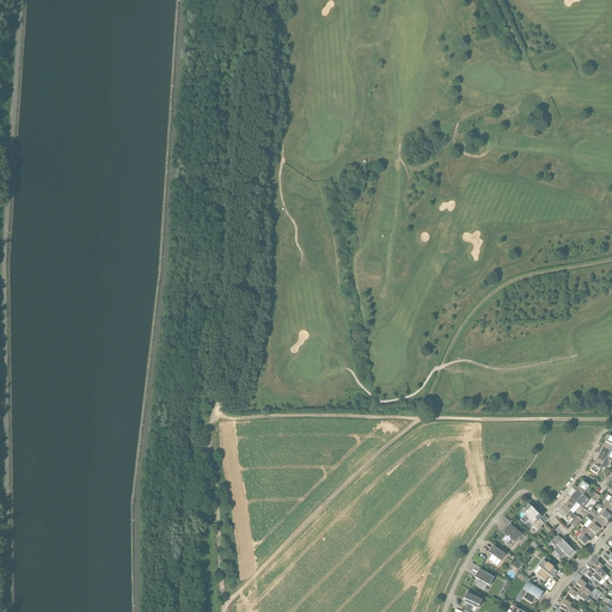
[(600,454),(607,458),(611,448),(605,445),(600,454)]
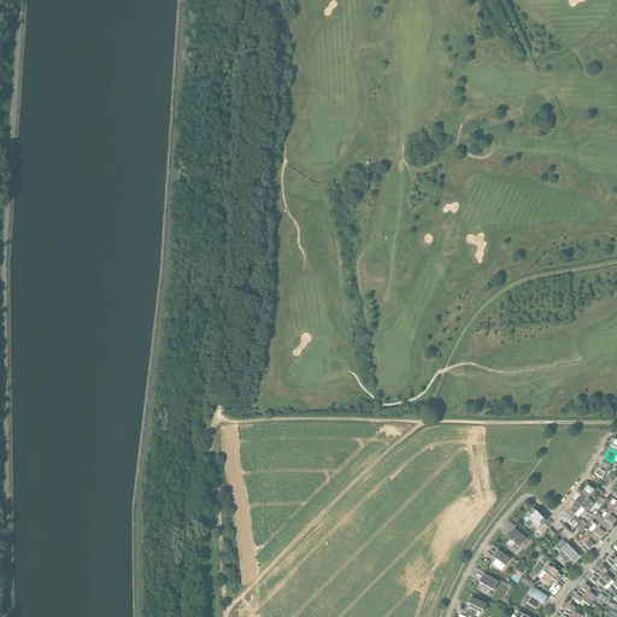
[(600,466),(607,470),(612,462),(605,458),(600,466)]
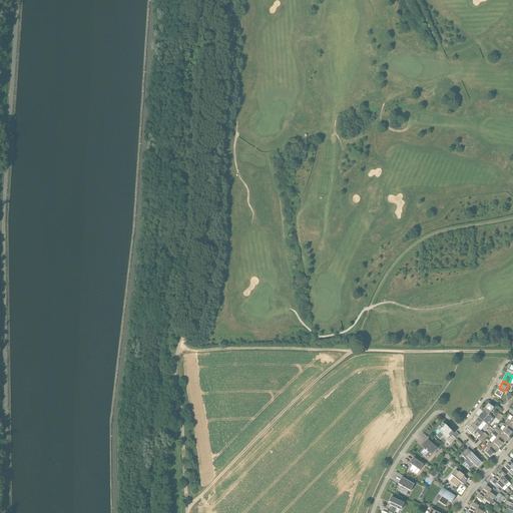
[(495,397),(498,399),(499,399),(500,398),(500,399),(505,391),(499,388),(495,395),(496,396),(495,397)]
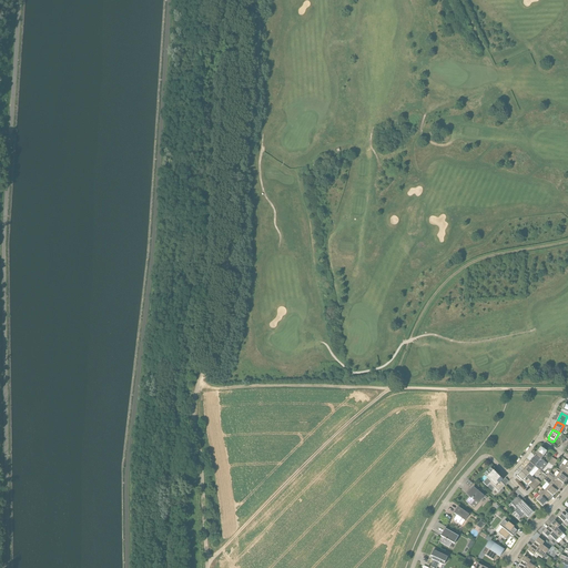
[(541,459),(547,452),(546,452),(547,450),(543,447),(541,448),(536,455),(541,459)]
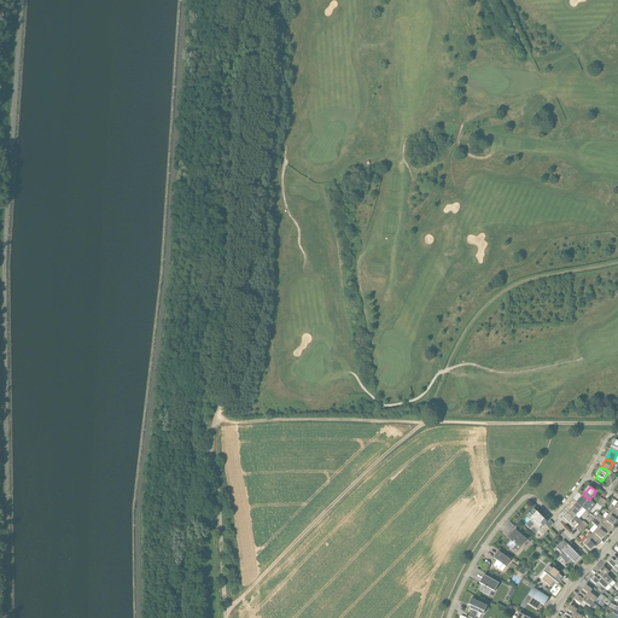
[(583,508),(586,511),(593,502),(589,500),(583,495),(576,503),(583,508)]
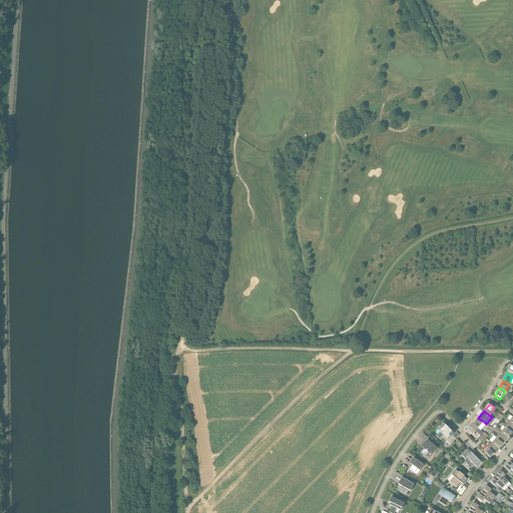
[(473,424),(478,429),(484,422),(478,418),(473,424)]
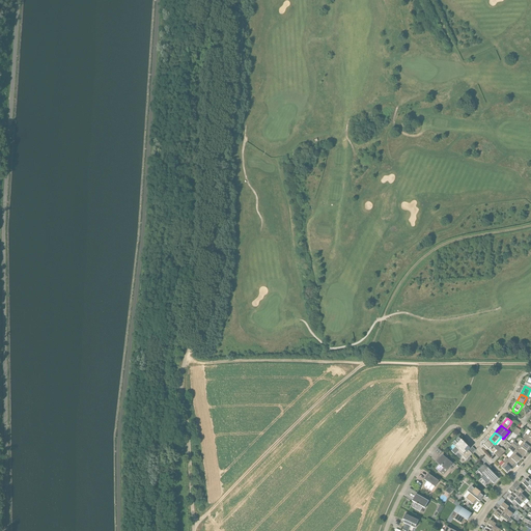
[(455,447),(451,451),(455,455),(458,453),(466,460),(472,454),(468,451),(470,449),(458,438),(455,442),(457,444),(455,446),(455,447)]
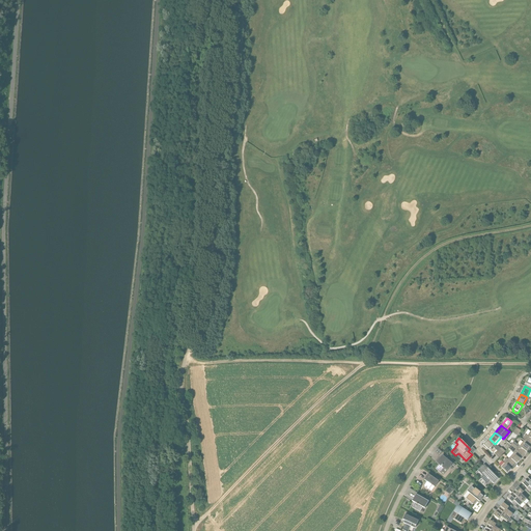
[(483,447),(486,450),(487,449),(488,450),(495,444),(490,439),(483,445),(484,446),(483,447)]
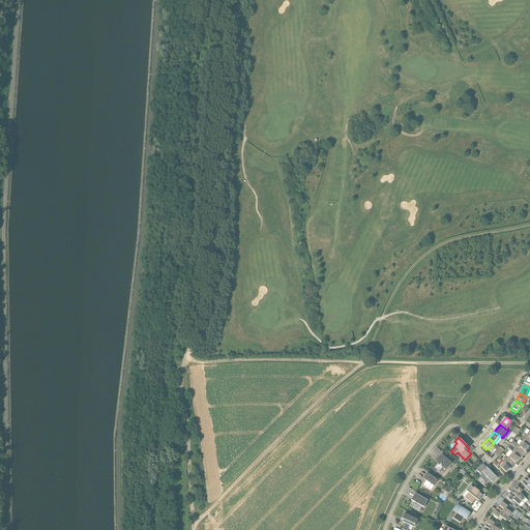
[(509,444),(522,454),(525,450),(526,451),(529,447),(528,446),(522,441),(519,445),(512,441),(509,444)]
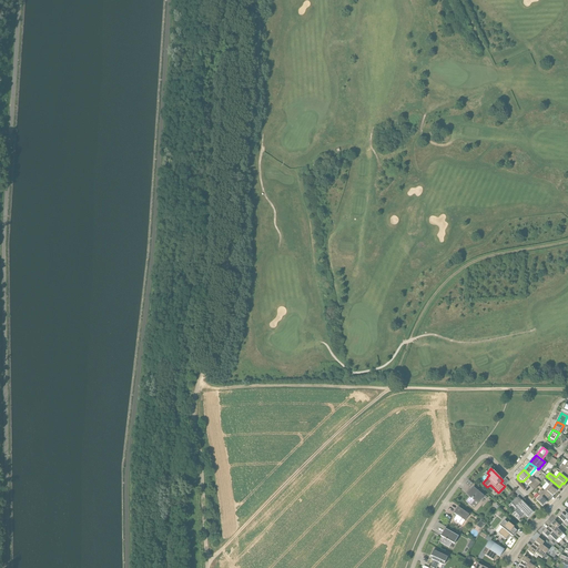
[(546,489),(551,496),(553,496),(557,492),(556,490),(559,487),(546,476),(544,480),(549,485),(546,489)]
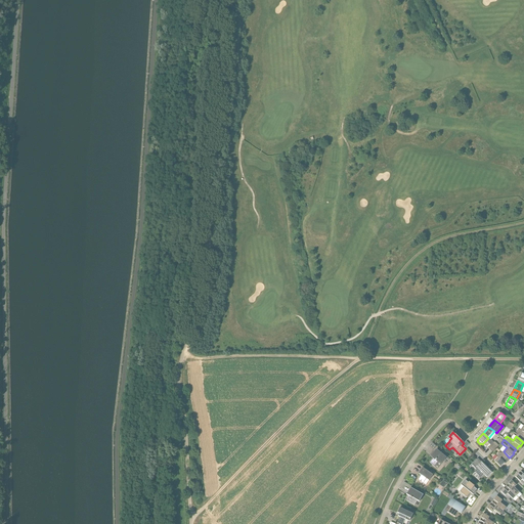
[(433,459),(430,463),(435,467),(439,463),(441,465),(446,459),(436,450),(431,456),(433,459)]
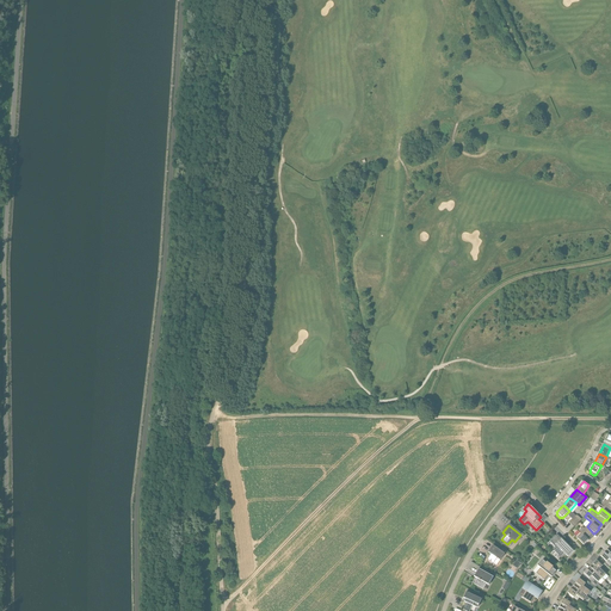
[(581,534),(576,537),(584,545),(588,541),(587,539),(593,534),(587,526),(585,529),(582,528),(579,531),(581,534)]
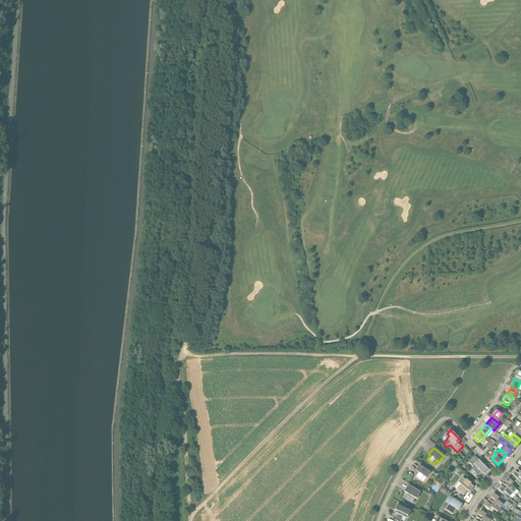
[(477,461),(473,457),(468,462),(473,467),(472,468),(479,476),(482,473),(484,475),(489,470),(478,459),(477,461)]
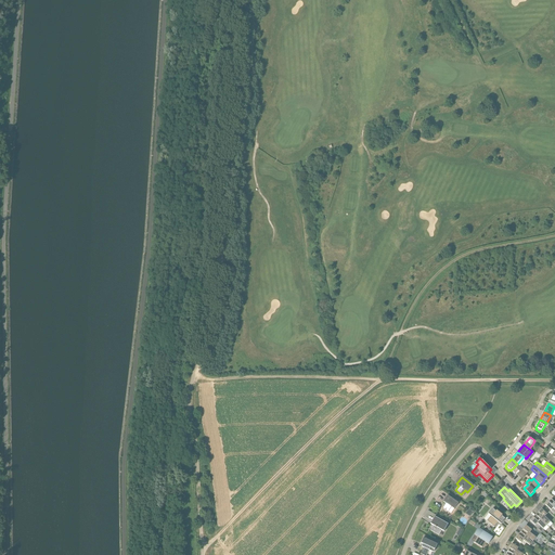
[(447,504),(443,508),(448,512),(451,507),(454,510),(459,503),(448,497),(443,502),(447,504)]
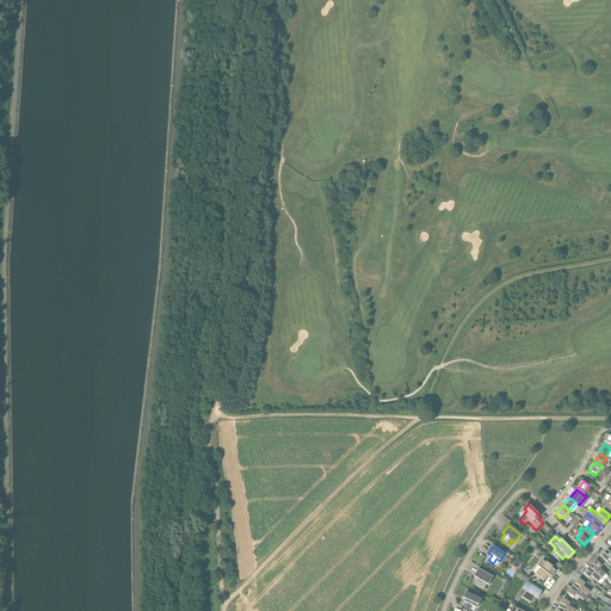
[(610,553),(608,549),(600,556),(606,562),(609,560),(610,561),(610,553)]
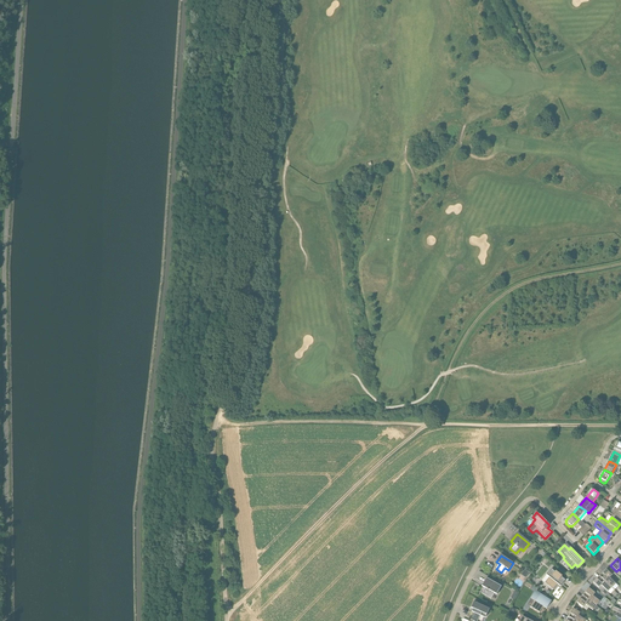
[(562,584),(563,585),(565,581),(562,577),(562,576),(556,571),(556,573),(552,569),(547,575),(550,577),(545,584),(553,590),(558,585),(559,586),(562,584)]
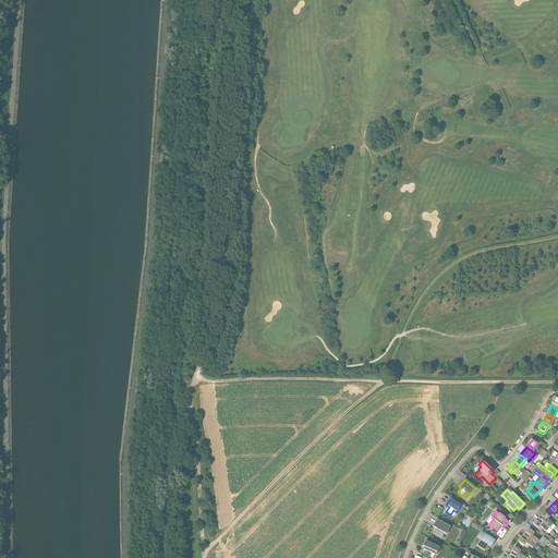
[(538,518),(550,529),(552,531),(556,526),(554,525),(548,519),(550,517),(545,511),(538,518)]
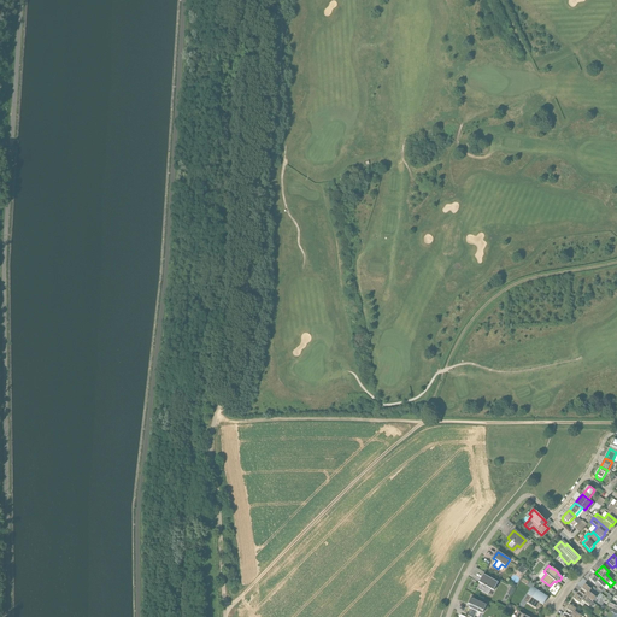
[(604,588),(609,585),(595,573),(589,579),(595,585),(598,582),(604,588)]
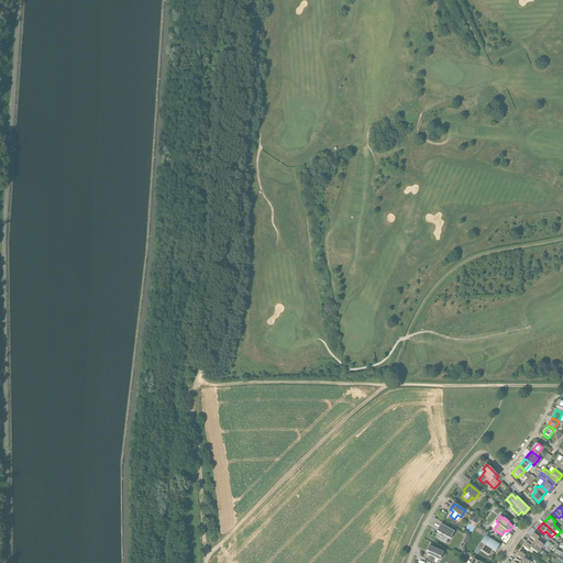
[(445,543),(449,539),(450,540),(454,532),(441,525),(437,532),(440,533),(437,539),(440,541),(445,543)]
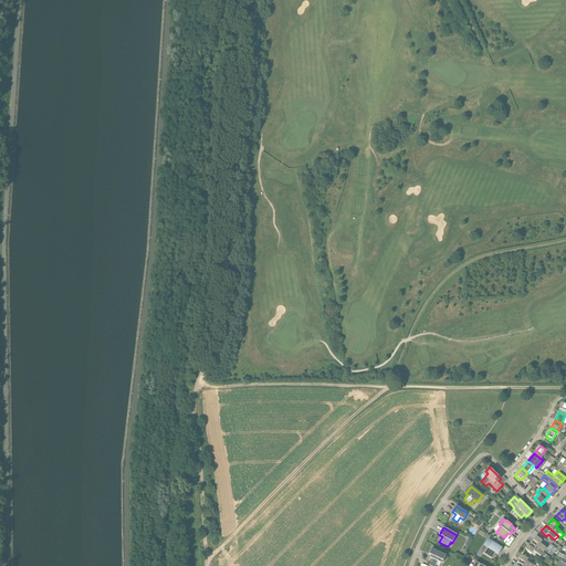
[(531,543),(544,553),(546,548),(541,543),(543,541),(536,536),(531,543)]
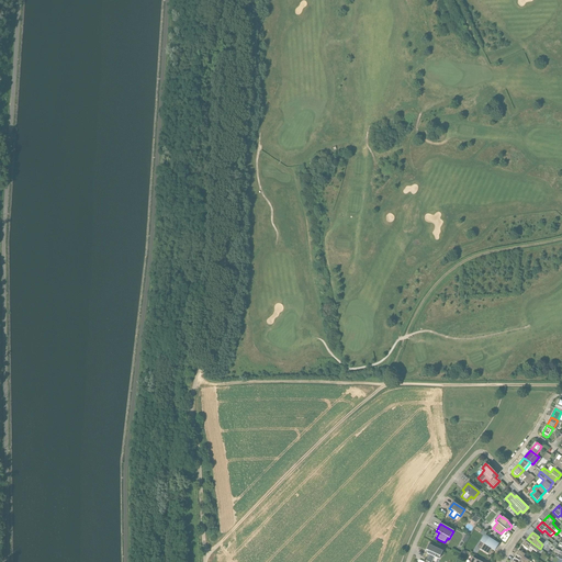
[(483,543),(480,549),(489,554),(492,549),(495,551),(498,544),(485,536),(481,542),(483,543)]
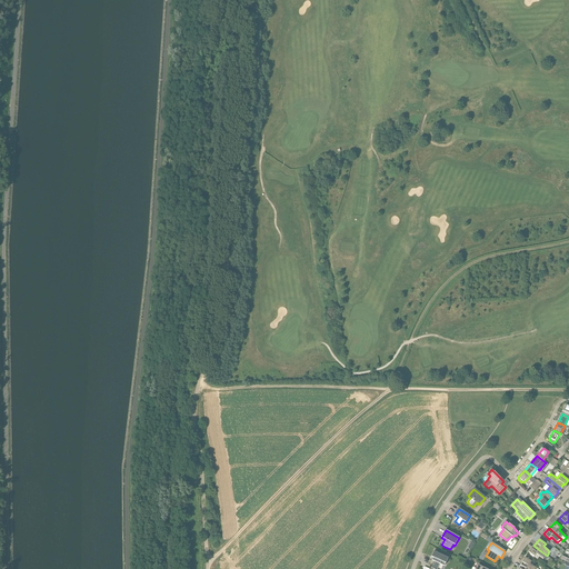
[(543,559),(547,556),(533,546),(529,552),(535,557),(537,555),(543,559)]
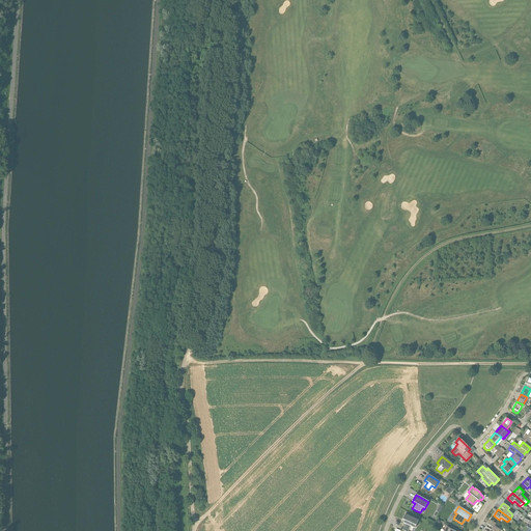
[(404,524),(402,530),(403,530),(409,530),(411,527),(414,528),(415,526),(416,526),(418,521),(406,514),(402,520),(404,521),(403,524),(404,524)]
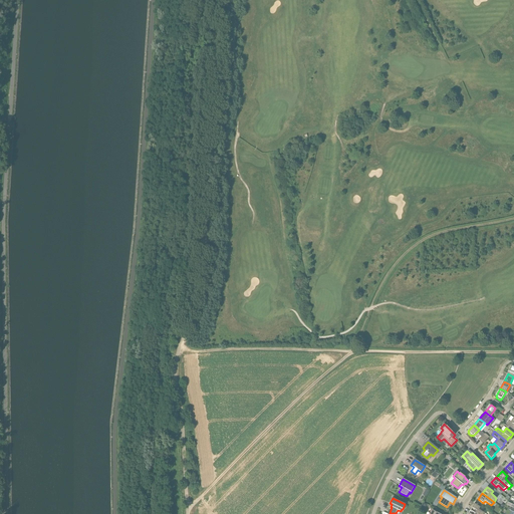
[(471,510),(476,513),(484,513),(485,513),(479,510),(480,507),(474,504),(471,510)]
